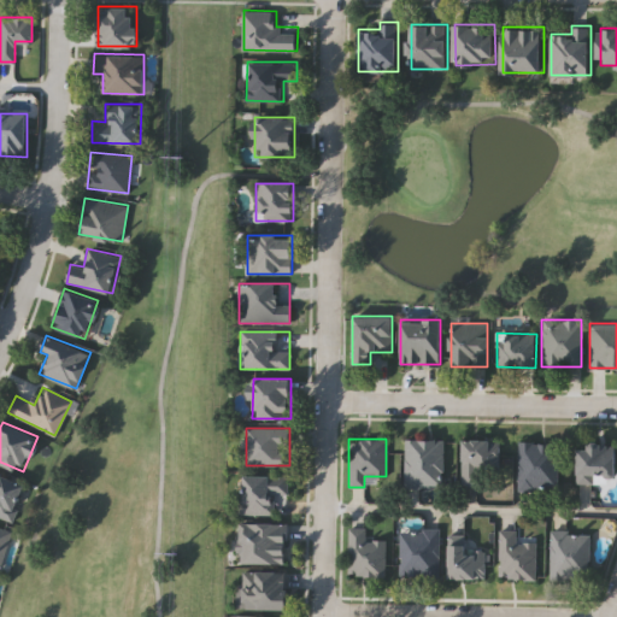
[(444,440),(444,488),(404,488),(404,440),(444,440)]
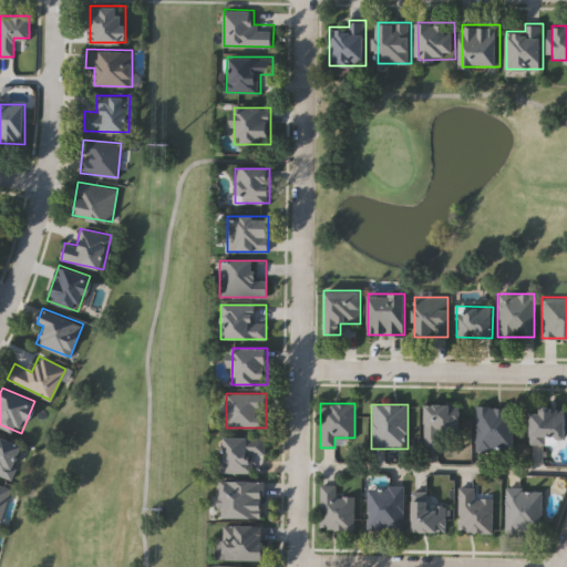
[(424,445),(424,404),(457,404),(457,432),(441,432),(441,445),(424,445)]
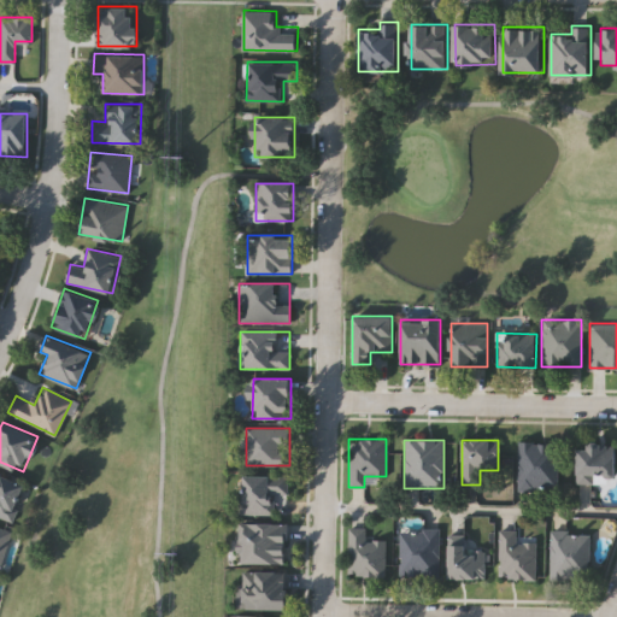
[(517,491),(517,442),(557,442),(557,491),(517,491)]
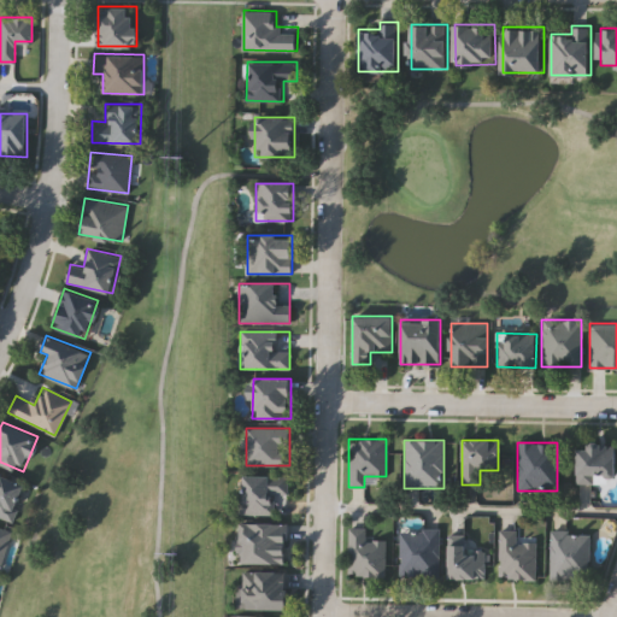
[(616,482),(577,482),(577,445),(616,445),(616,482)]
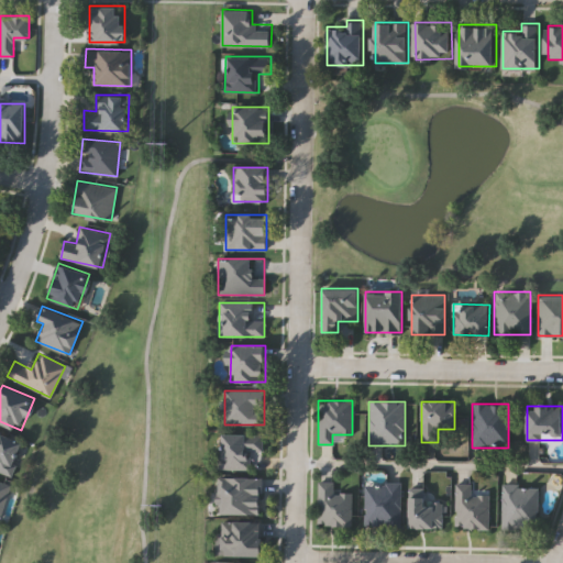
[(12,475),(0,471),(0,432),(22,440),(12,475)]
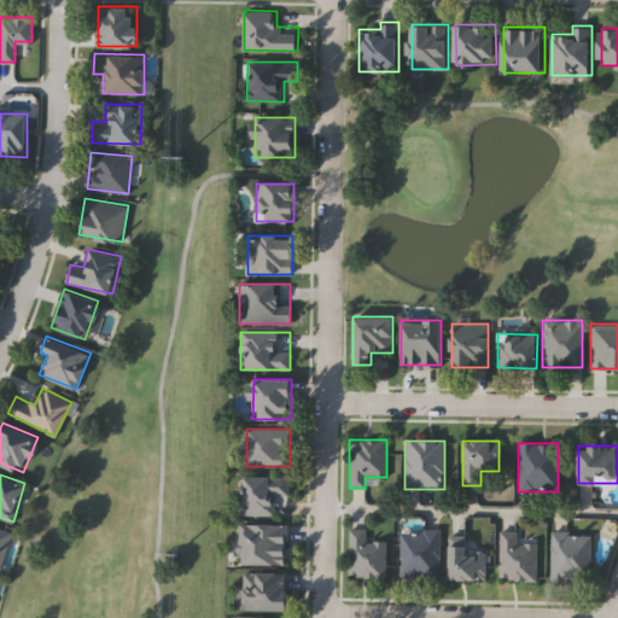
[(243,476),(289,476),(289,495),(274,495),(274,514),(243,514),(243,476)]
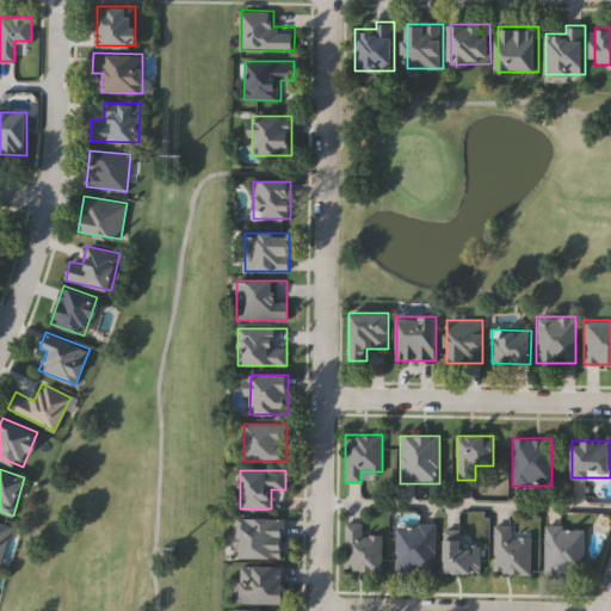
[(481,574),(444,574),(445,537),(458,537),(458,512),(481,512),(481,574)]
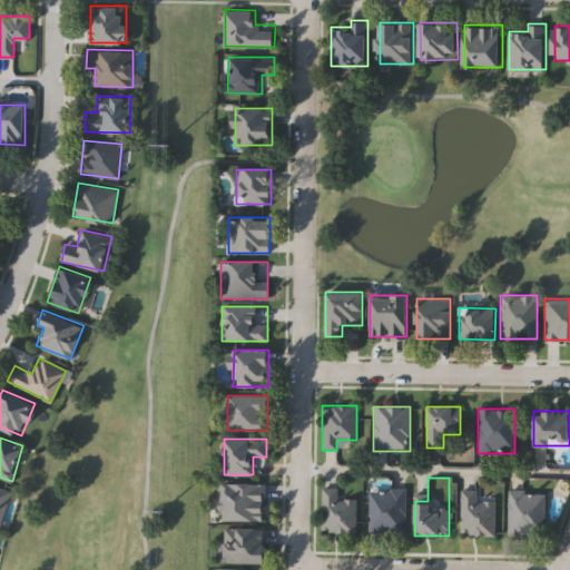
[(264,483),(264,521),(222,521),(222,484),(264,483)]
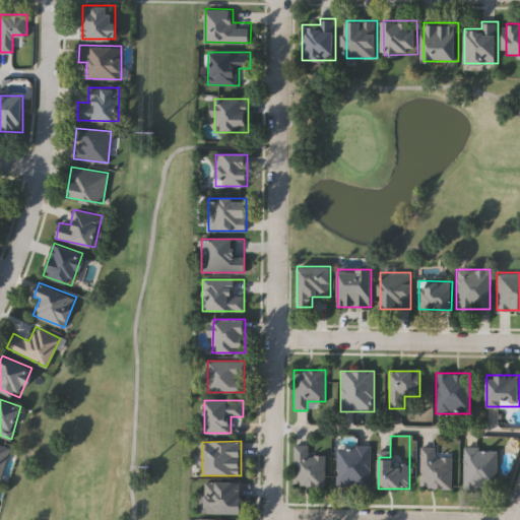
[(0,478),(0,444),(9,447),(0,478)]
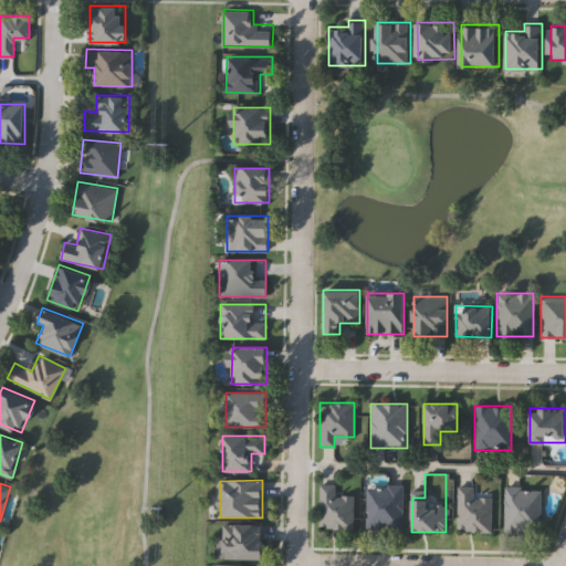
[(320,485),(336,485),(336,495),(353,495),(353,530),(320,530),(320,485)]
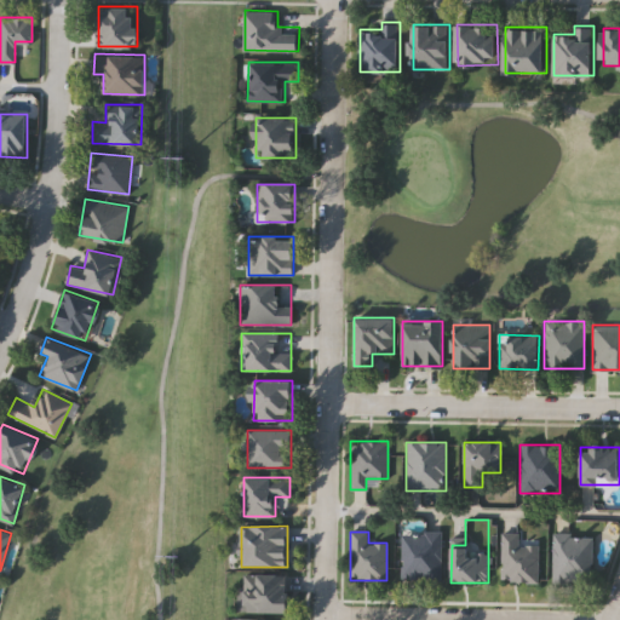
[(401,532),(440,532),(440,580),(401,580),(401,532)]
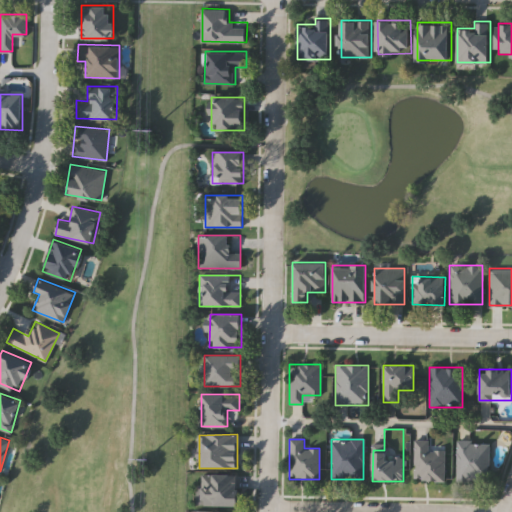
[(444,480),(413,480),(413,439),(429,439),(429,449),(444,449),(444,480)]
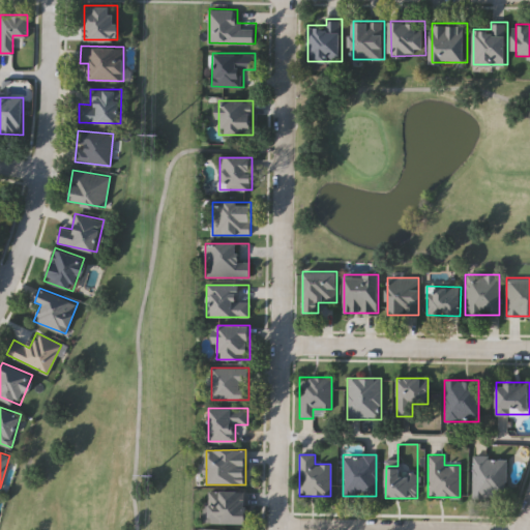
[(472,499),(472,457),(506,457),(506,499),(472,499)]
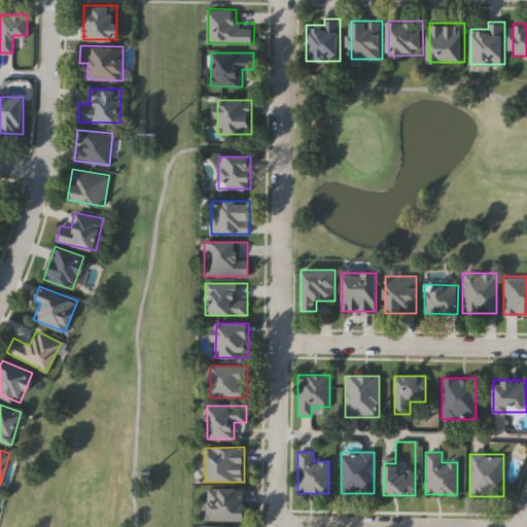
[(245,487),(245,521),(207,521),(207,487),(245,487)]
